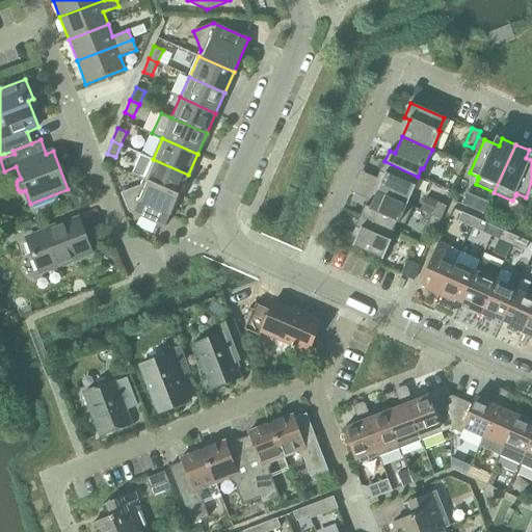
[(141,154),(132,175),(143,180),(179,195),(188,175),(153,159),(141,154)]
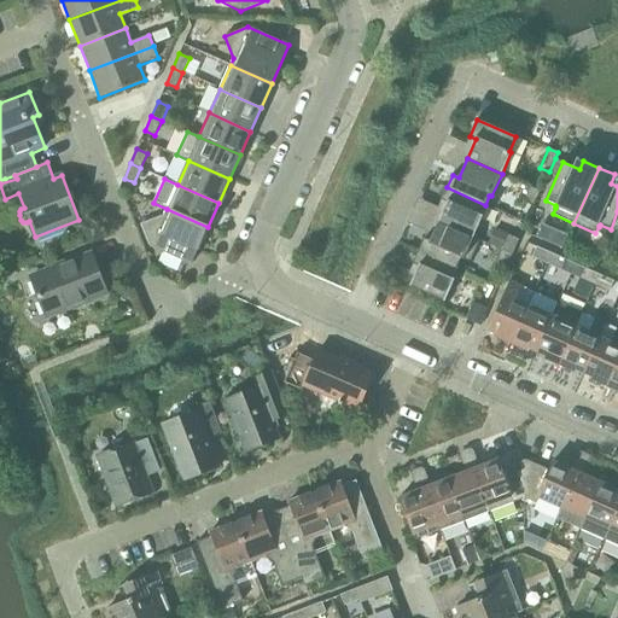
[(481,215),(485,205),(447,187),(441,200),(447,203),(438,222),(473,238),(483,216),(481,215)]
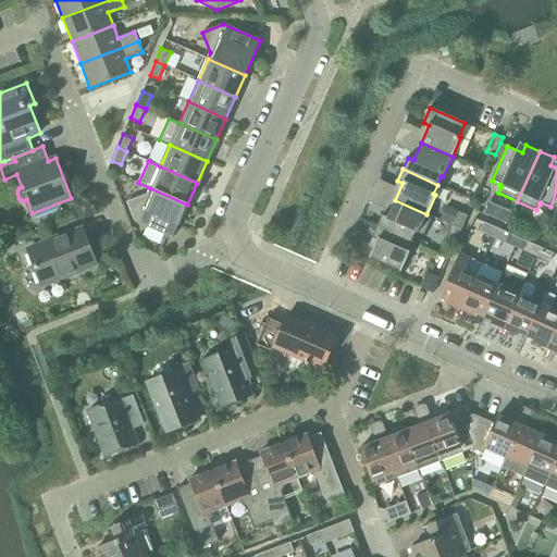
[(481,186),(487,172),(479,169),(472,182),(481,186)]
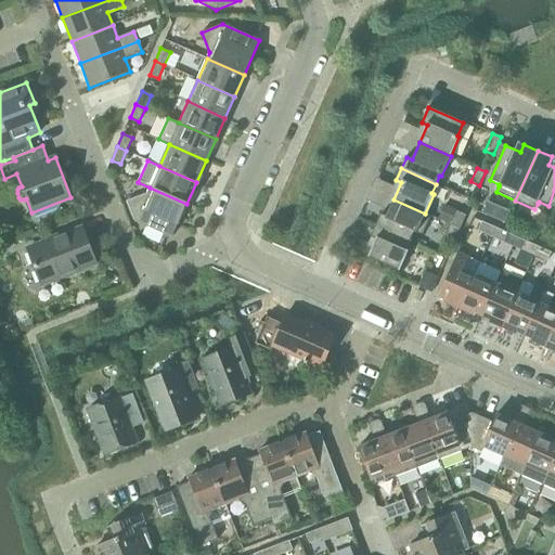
[(147,193),(127,201),(134,221),(171,237),(186,204),(150,188),(147,193)]
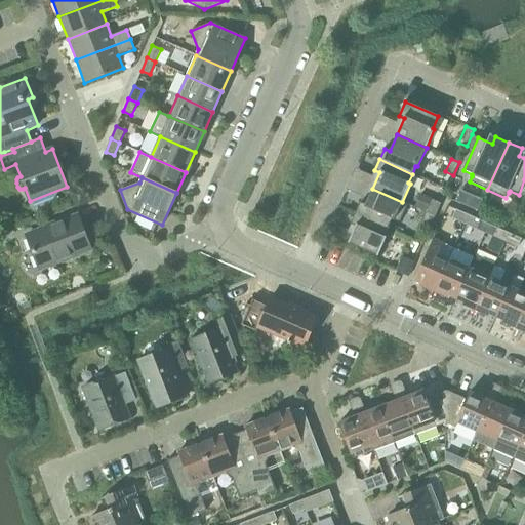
[(402,202),(372,189),(365,205),(360,203),(356,213),(388,228),(392,219),(394,220),(400,223),(408,204),(402,202)]
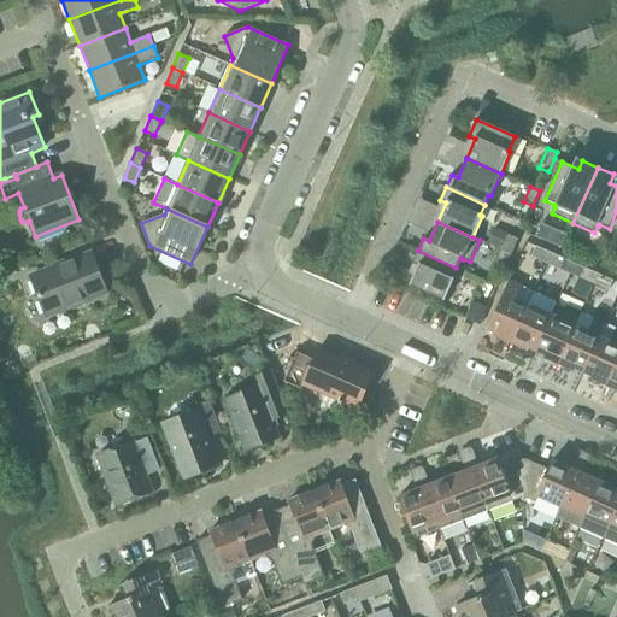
[(494,229),(487,244),(501,251),(512,254),(518,239),(494,229)]
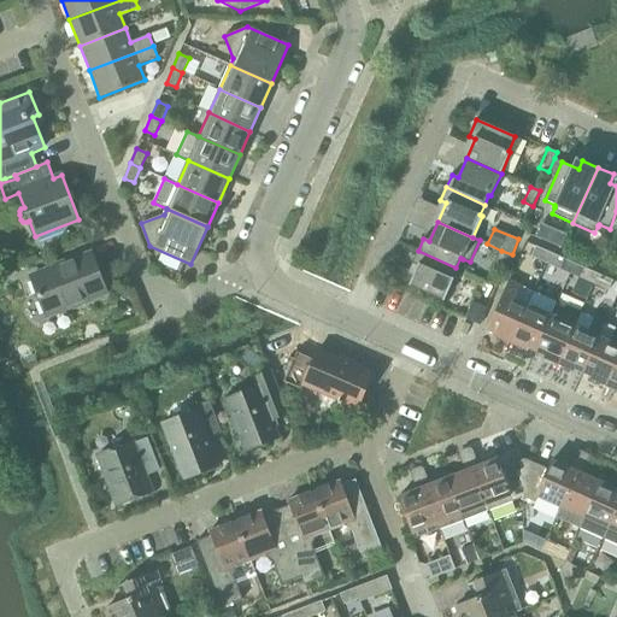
[(546,263),(551,253),(536,247),(532,257),(546,263)]
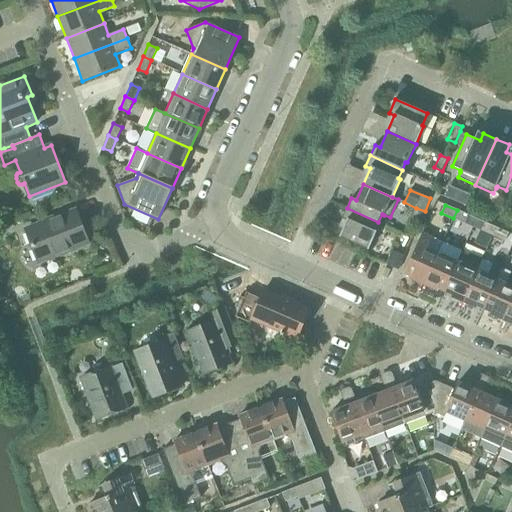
[(375,230),(378,222),(347,208),(342,219),(347,221),(340,237),(368,250),(377,231),(375,230)]
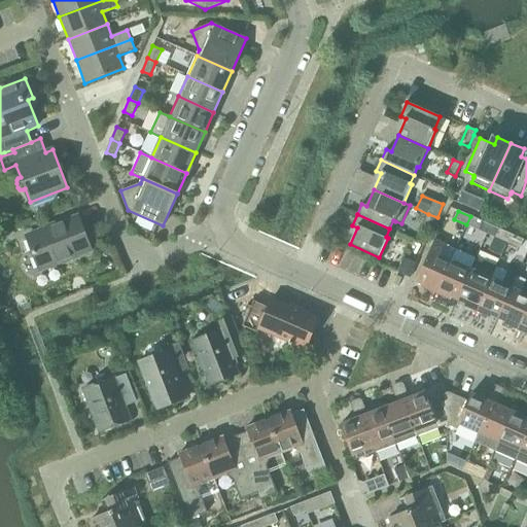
[(428,214),(423,226),(431,230),(437,217),(428,214)]
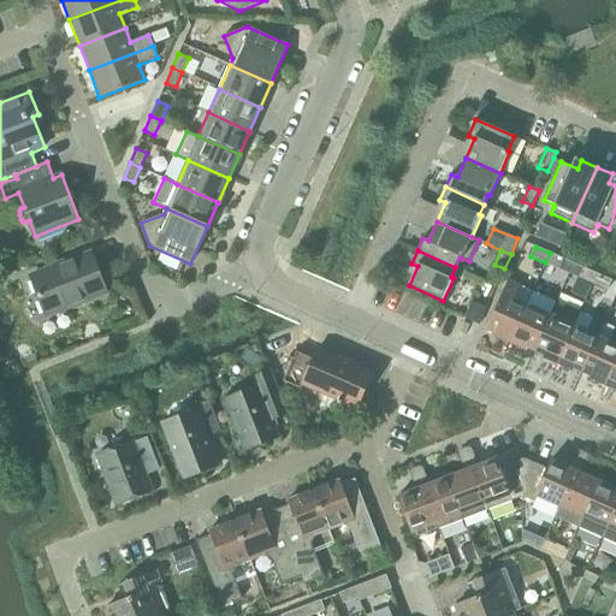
[(75,308),(92,302),(90,298),(107,292),(92,253),(31,277),(46,317),(73,306),(75,308)]
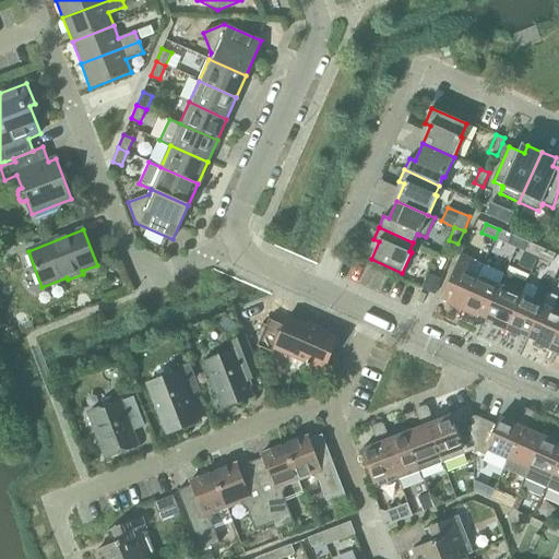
[(499,229),(495,238),(508,245),(512,235),(499,229)]
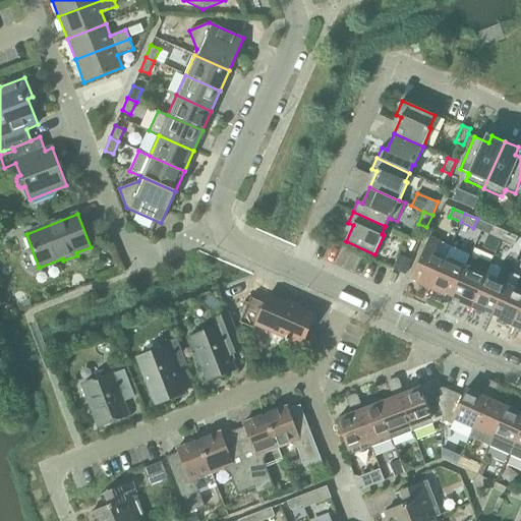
[(502,240),(505,232),(493,226),(489,235),(502,240)]
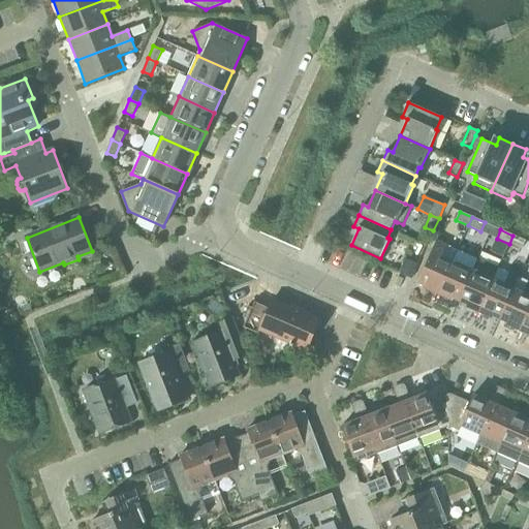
[(512,236),(509,244),(522,249),(525,241),(512,236)]
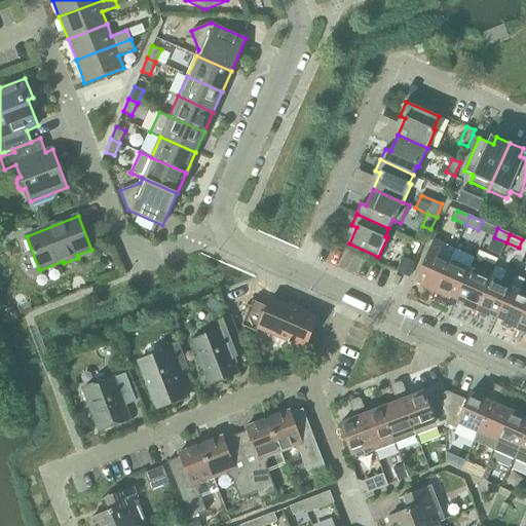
[(428,251),(415,282),(416,283),(417,282),(422,285),(423,288),(436,293),(450,260),(455,250),(444,245),(445,242),(435,238),(428,251)]
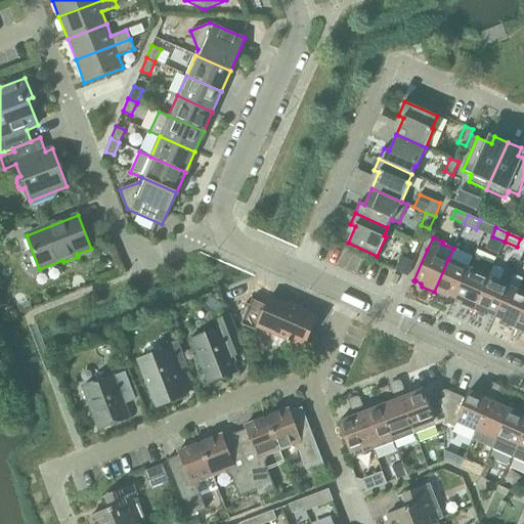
[(469,268),(454,299),(461,301),(462,304),(474,310),(488,277),(493,265),(474,256),(468,268),(469,268)]
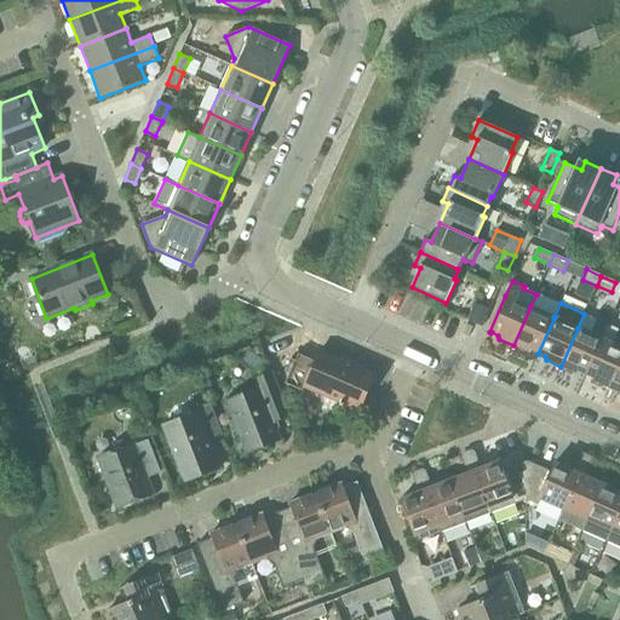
[(475,306),(469,321),(482,327),(489,313),(475,306)]
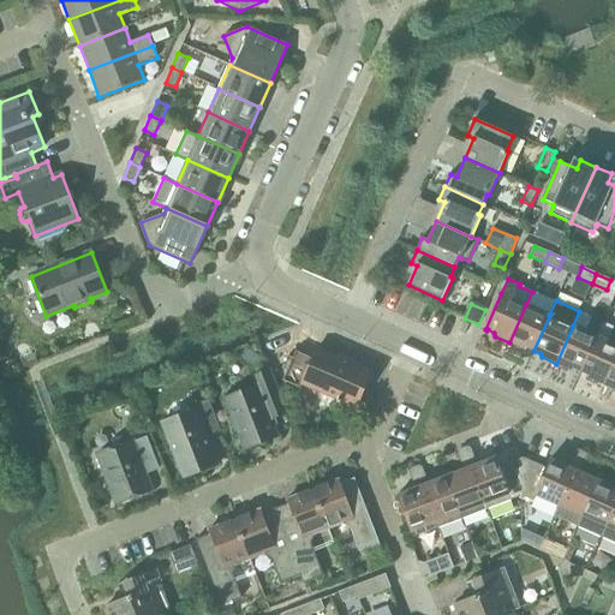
[(533,351),(550,315),(549,315),(526,304),(509,342),(523,348),(527,347),(533,351)]
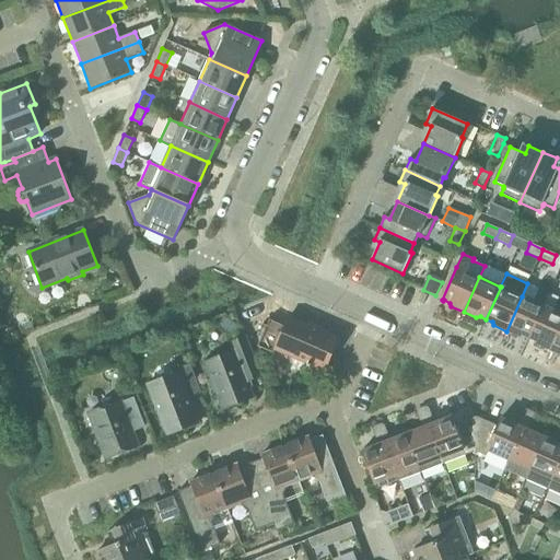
[(522,296),(506,331),(520,337),(523,336),(529,338),(549,293),(539,289),(534,301),(522,296)]
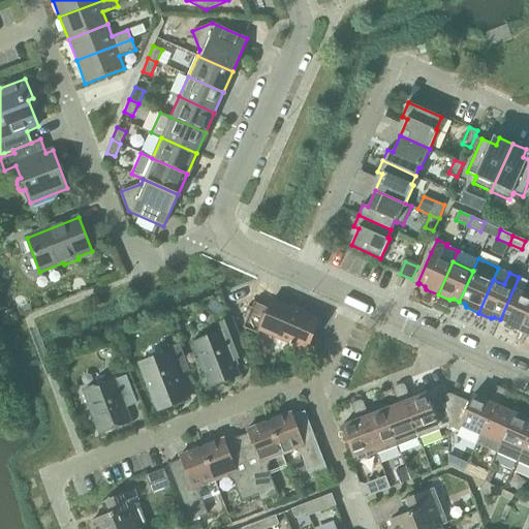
[(519,277),(500,319),(506,322),(507,325),(520,331),(528,308),(528,294),(523,292),(528,281),(519,277)]
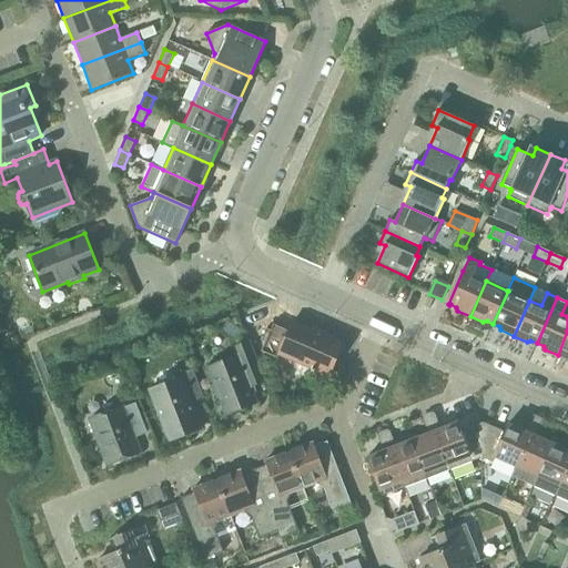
[(344,343),(293,321),(290,331),(273,324),(261,352),(277,359),(280,355),(330,377),(344,343)]
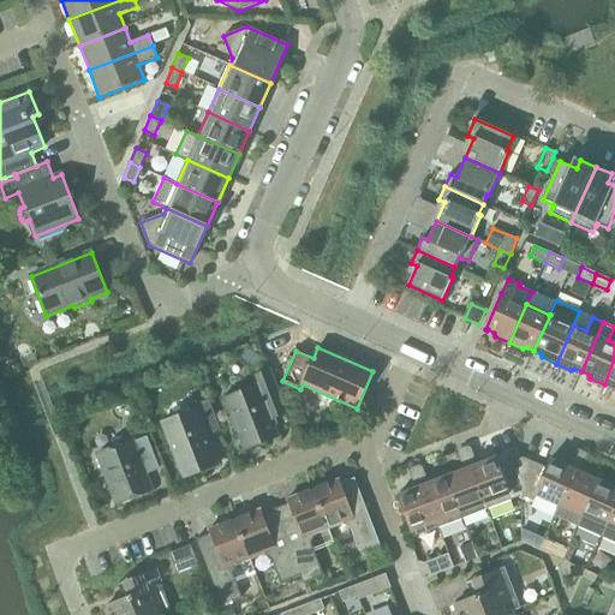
[(614,358),(604,384),(614,389),(614,358)]
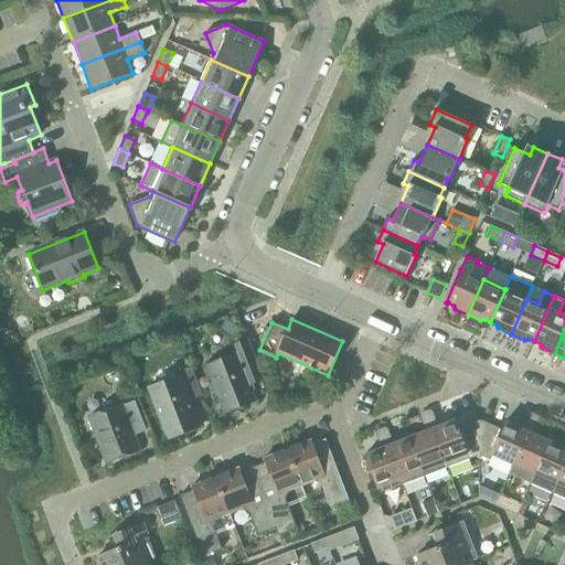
[(225,413),(255,401),(249,384),(263,380),(247,340),(233,345),(236,354),(206,366),(225,413)]
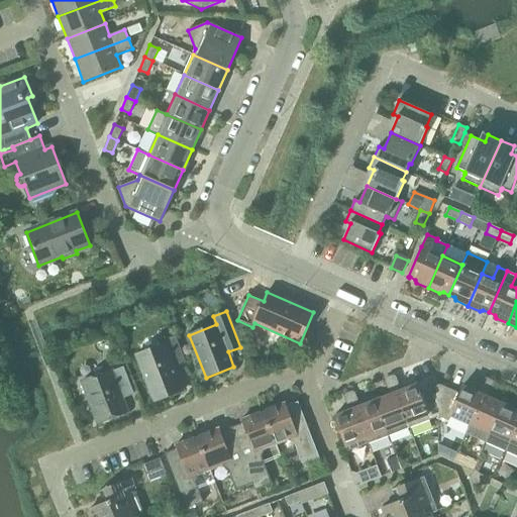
[(153,402),(184,391),(175,367),(186,363),(176,336),(164,340),(166,344),(135,355),(153,402)]
